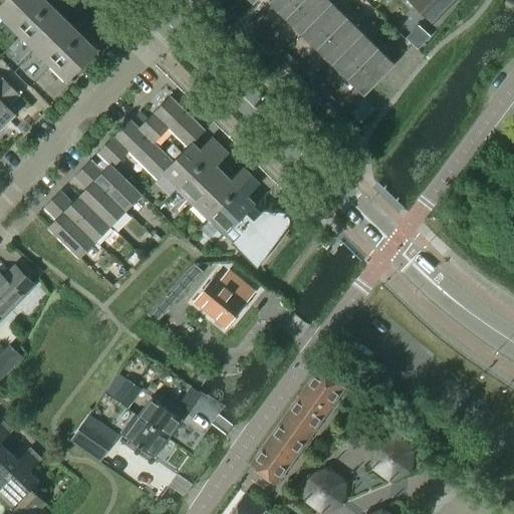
[(0,0),(0,14),(5,19),(23,0),(0,0)]
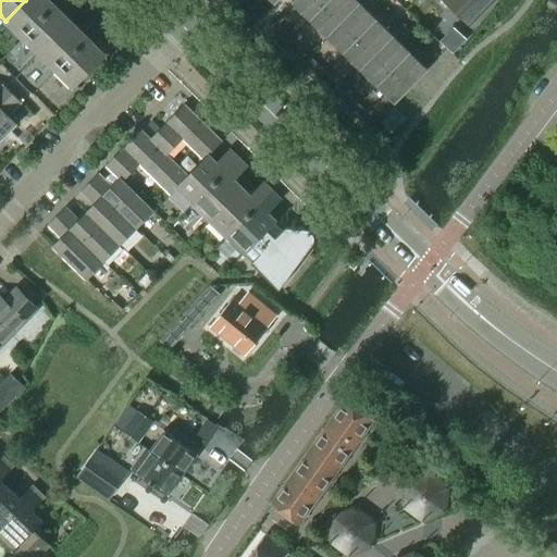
[(22,38),(59,0),(25,0),(5,21),(22,38)]
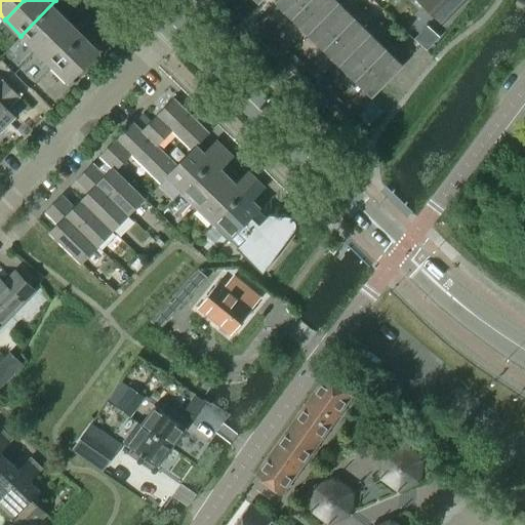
[(37,51),(68,19),(61,12),(72,0),(55,0),(21,36),(37,51)]
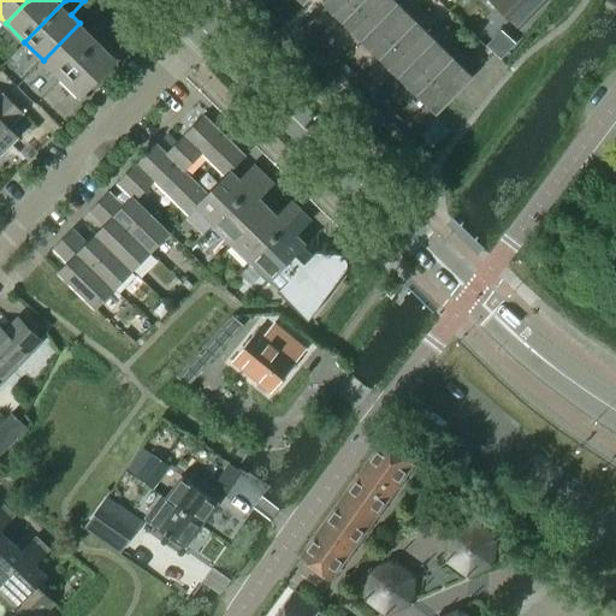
[(264,6),(258,0),(243,0),(256,12),(264,6)]
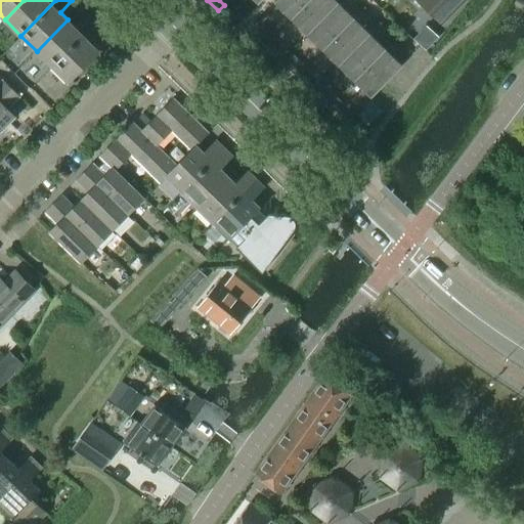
[(291,18),(309,0),(277,0),(275,3),(291,18)]
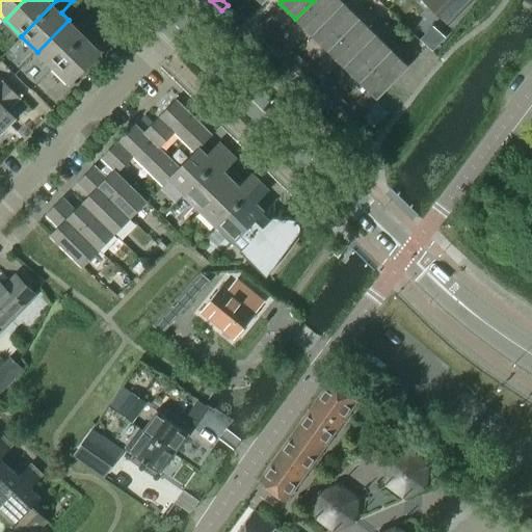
[(312,35),(343,3),(339,0),(314,0),(295,19),(312,35)]
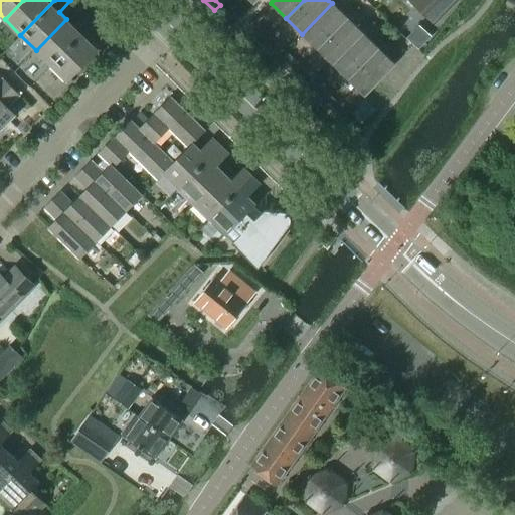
[(409,0),(434,23),(456,0),(409,0)]
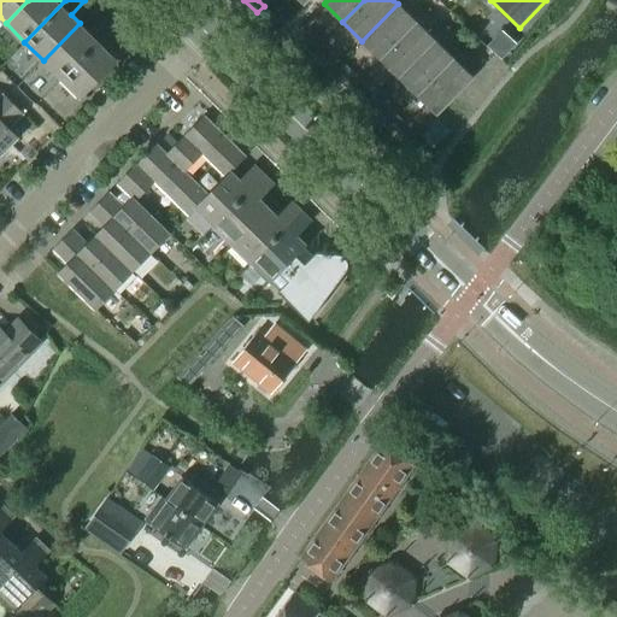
[(380,59),(416,22),(398,4),(362,41),(380,59)]
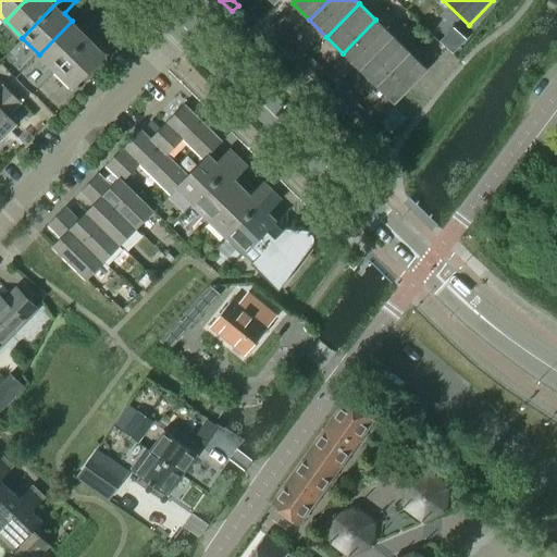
[(251,17),(238,5),(232,11),(245,24),(251,17)]
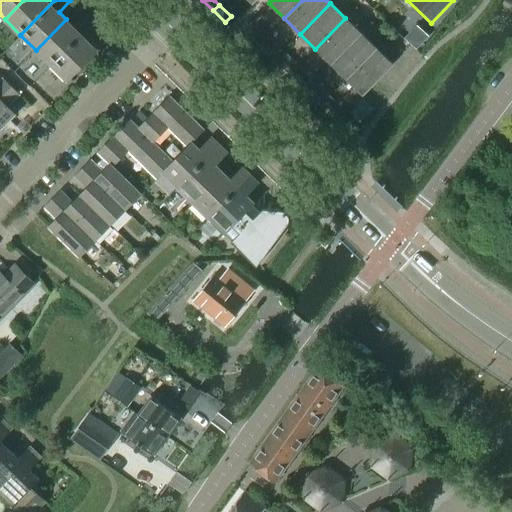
[(51,65),(93,22),(85,14),(73,26),(66,19),(36,50),(51,65)]
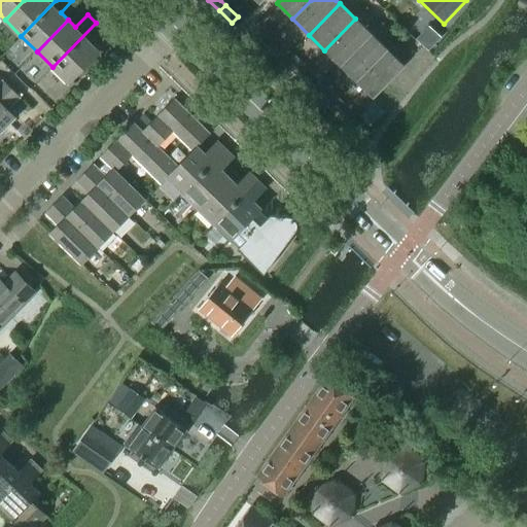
[(341,66),(372,34),(355,19),(324,50),(341,66)]
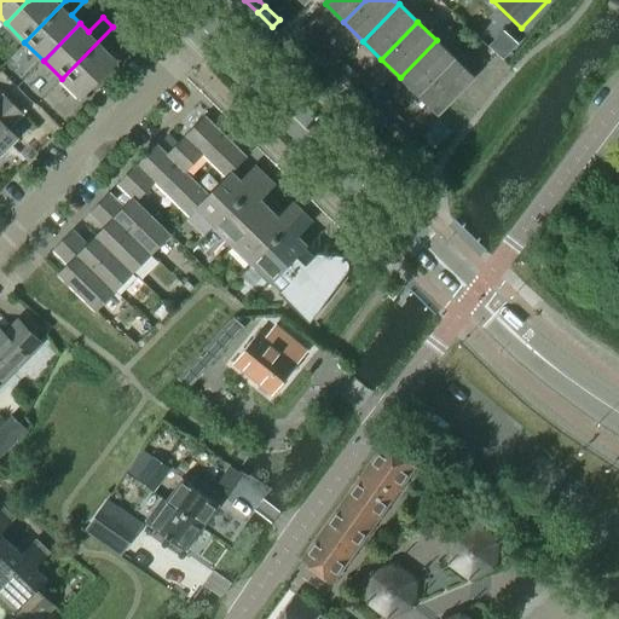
[(81,97),(117,61),(108,51),(122,36),(113,27),(62,79),(81,97)]
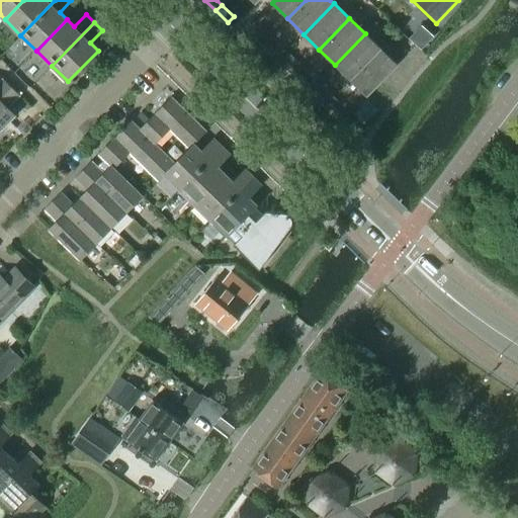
[(271,36),(259,24),(253,30),(265,41),(271,36)]
